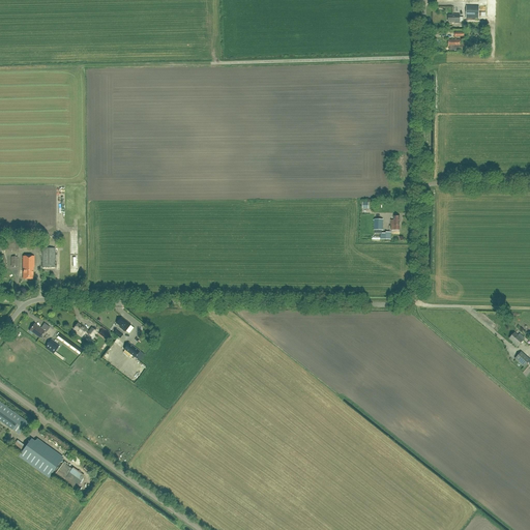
[(479,6),(466,6),(466,19),(478,19),(479,6)]
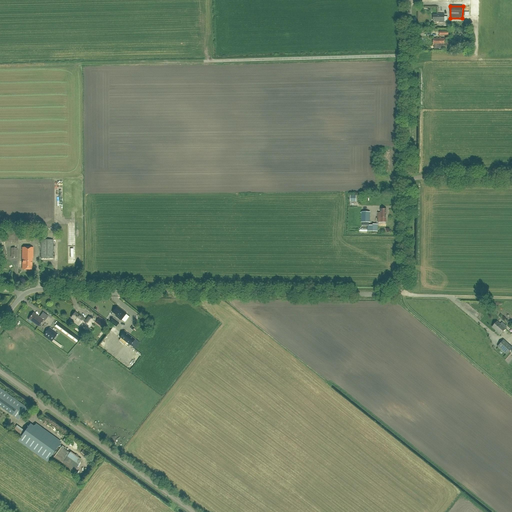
[(444,14),(438,14),(438,15),(433,15),(433,22),(439,22),(439,23),(444,23),(444,14)]
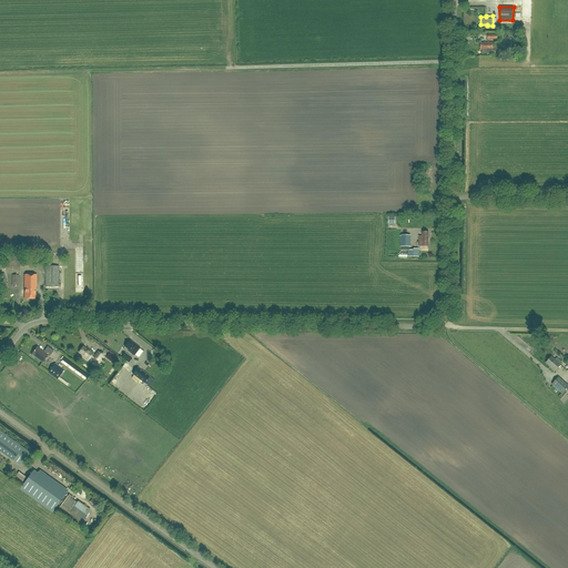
[(428,232),(423,232),(422,236),(419,236),(419,246),(428,247),(428,232)]
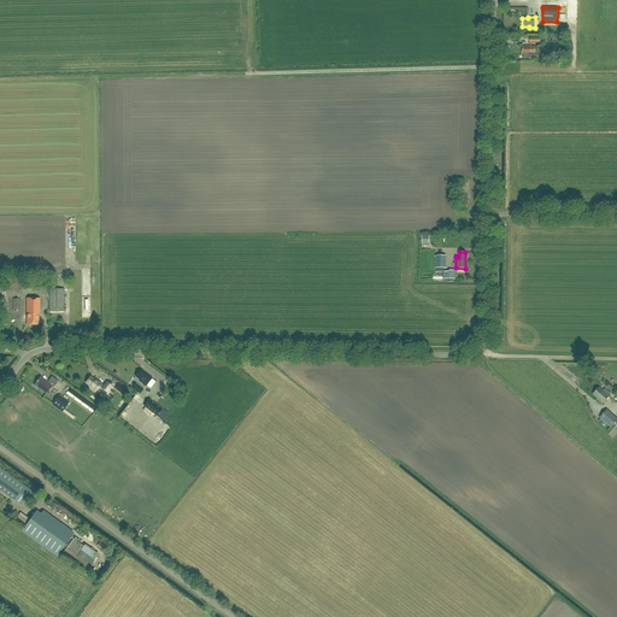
[(446,257),(435,256),(435,268),(438,268),(438,272),(445,272),(445,268),(446,268),(446,257)]
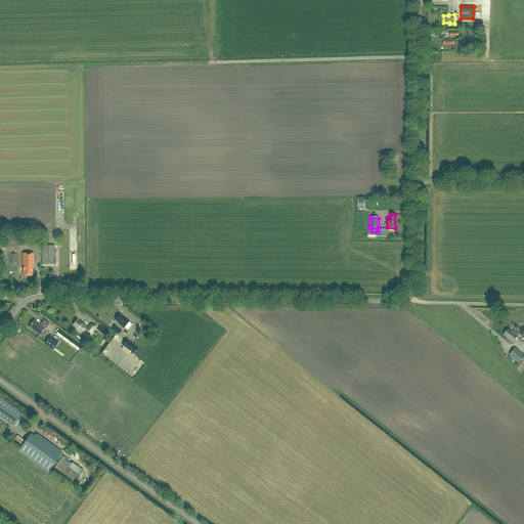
[(54,246),(42,246),(41,264),(54,265),(54,246)]
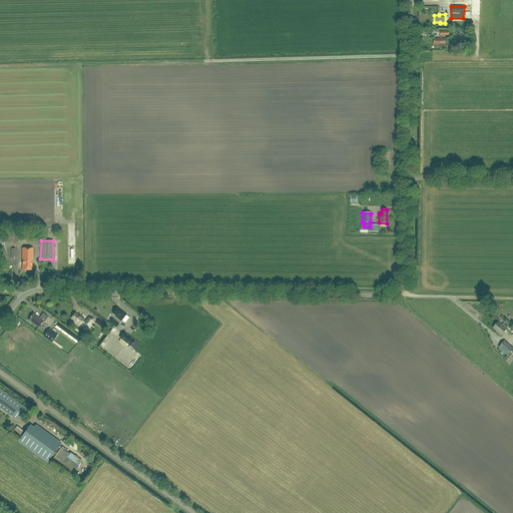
[(76,241),(69,241),(71,257),(78,257),(76,241)]
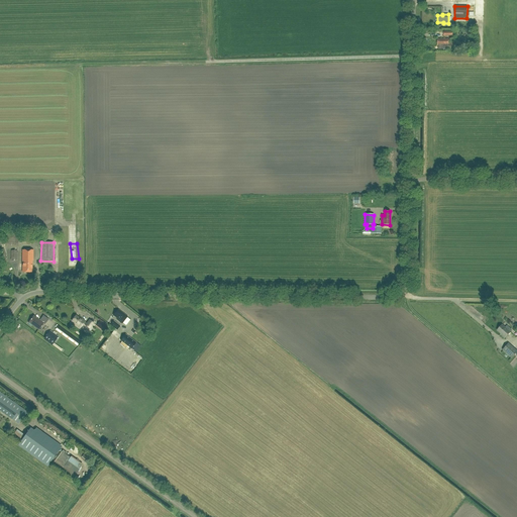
[(33,250),(22,250),(22,261),(22,273),(31,273),(32,261),(33,261),(33,250)]
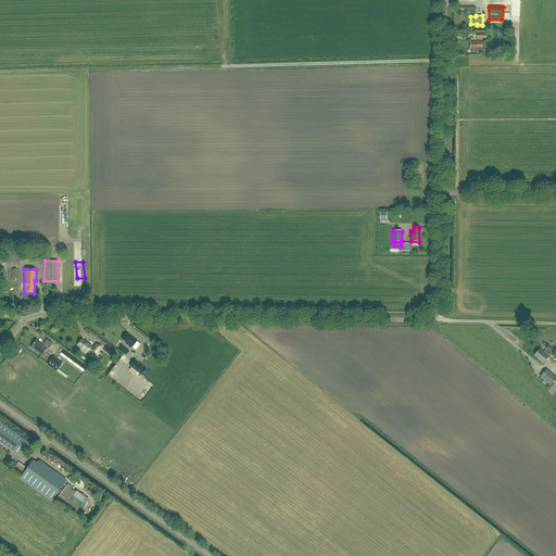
[(138,341),(127,333),(122,340),(126,343),(125,344),(131,349),(138,341)]
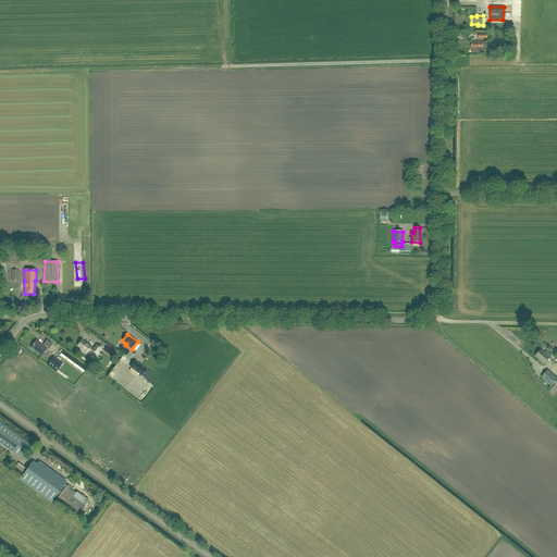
[(51,345),(47,341),(42,346),(36,342),(31,348),(41,356),(47,349),(47,348),(48,349),(51,345)]
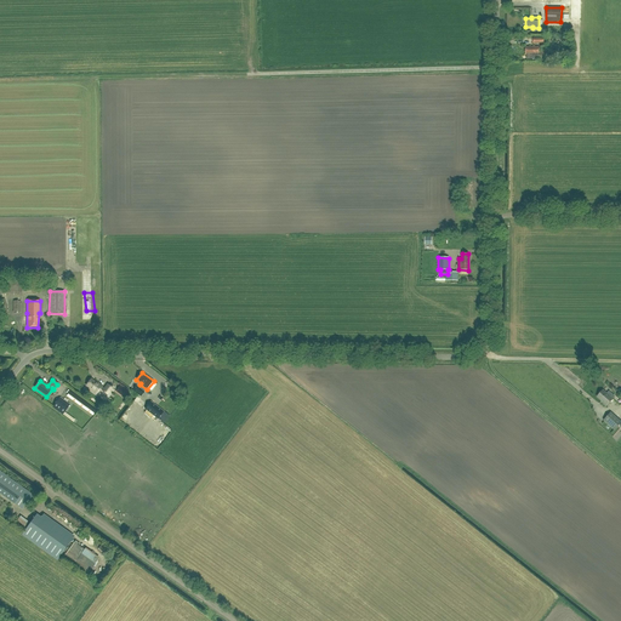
[(103,389),(91,380),(86,386),(89,388),(89,389),(96,396),(100,391),(107,396),(112,389),(107,385),(103,389)]
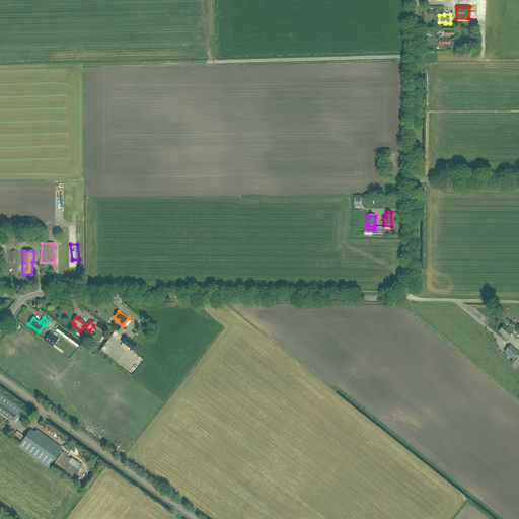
[(131,318),(124,324),(129,329),(135,323),(131,318)]
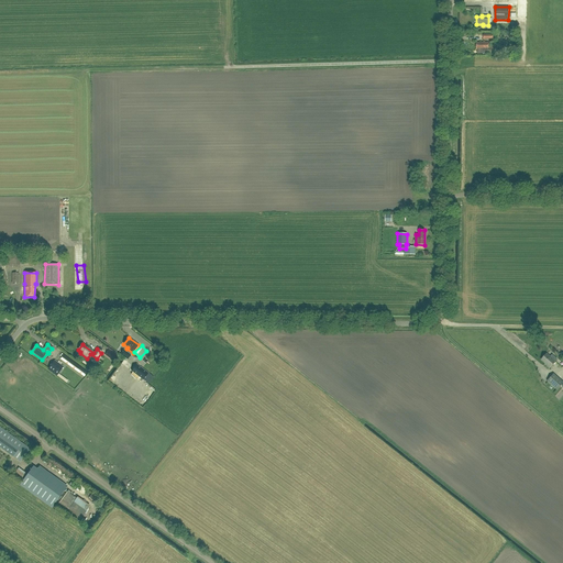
[(131,355),(123,350),(120,354),(128,360),(131,355)]
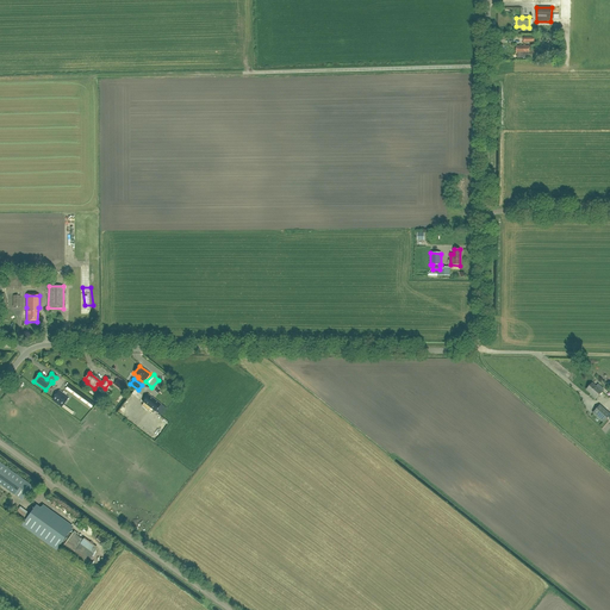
[(118,380),(114,385),(124,392),(128,387),(118,380)]
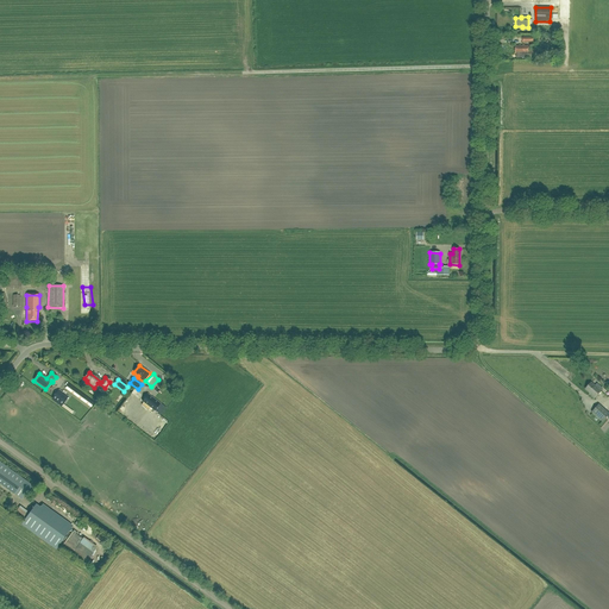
[(601,391),(591,383),(585,389),(591,395),(590,395),(595,399),(601,391)]
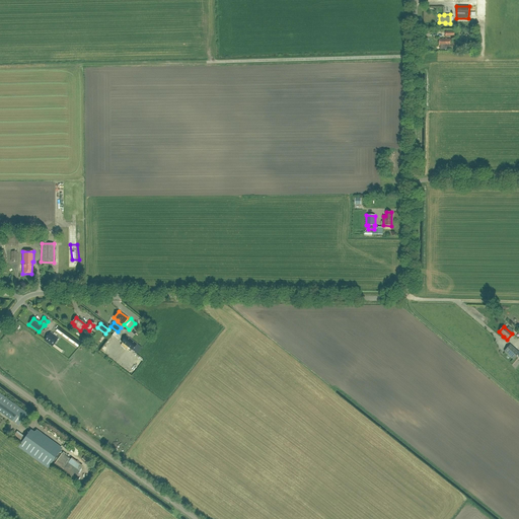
[(78,348),(80,346),(58,329),(57,331),(78,348)]
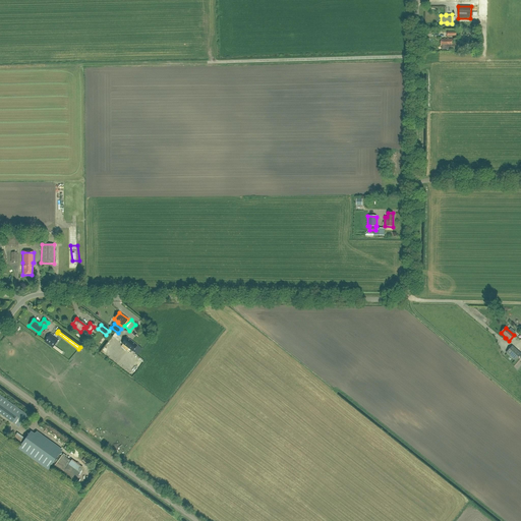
[(52,348),(58,340),(50,334),(45,342),(52,348)]
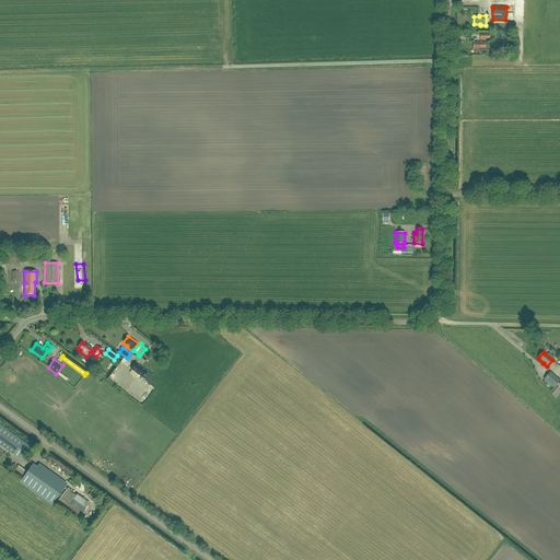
[(131,370),(149,382),(154,373),(137,361),(131,370)]
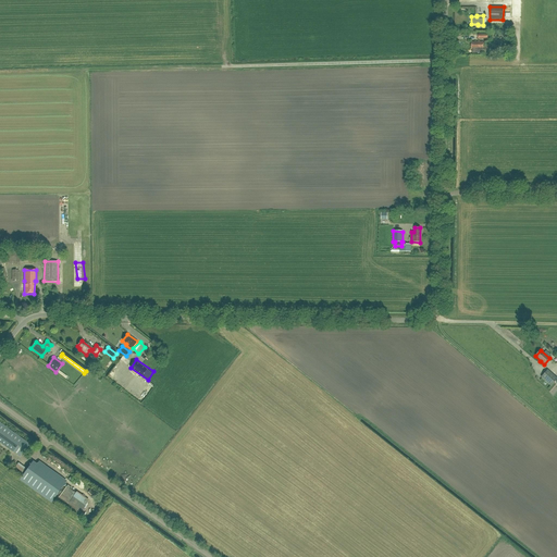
[(122,366),(119,363),(110,376),(113,379),(122,366)]
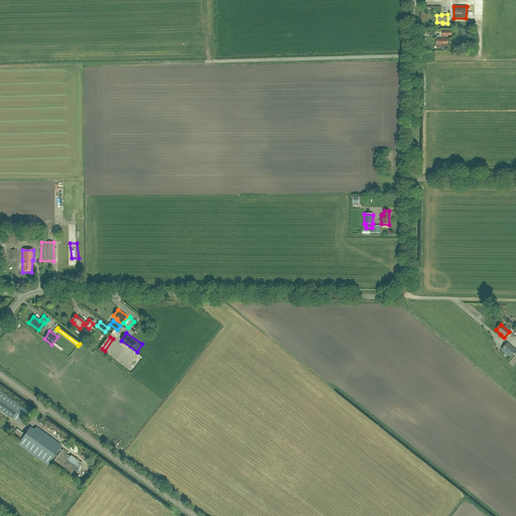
[(504,347),(513,355),(515,351),(515,350),(507,343),(504,347)]
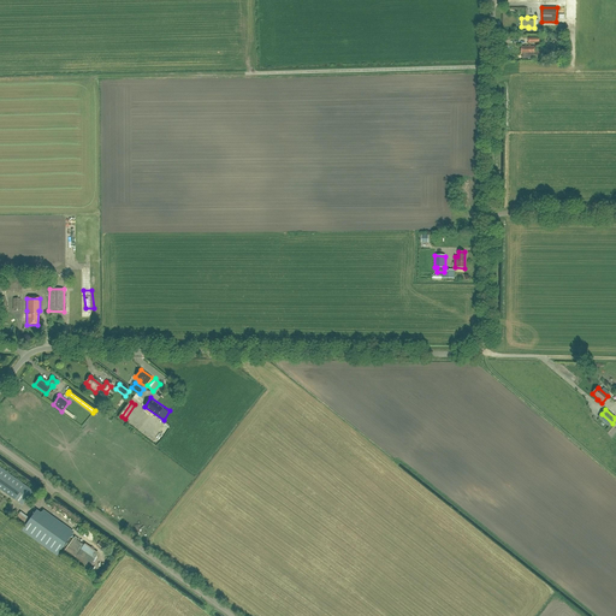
[(609,427),(612,424),(602,414),(598,418),(609,427)]
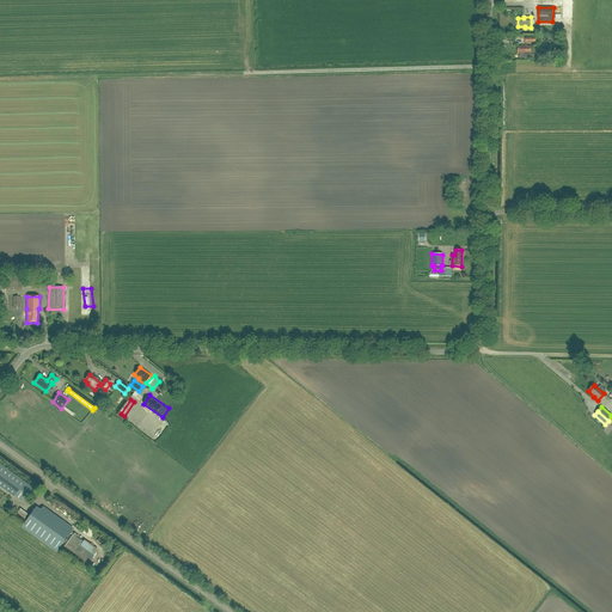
[(0,487),(8,494),(18,479),(0,465),(0,487)]
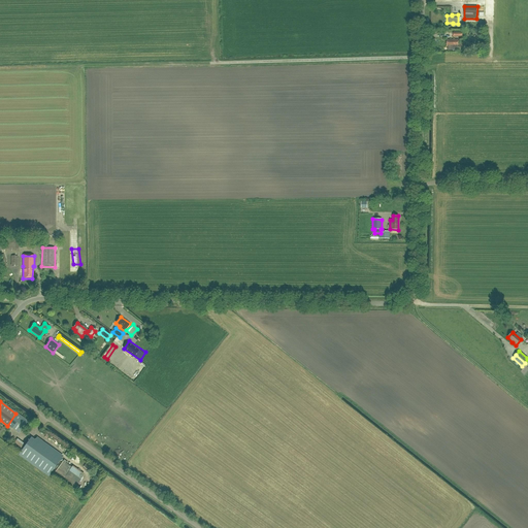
[(20,433),(24,428),(18,422),(13,427),(20,433)]
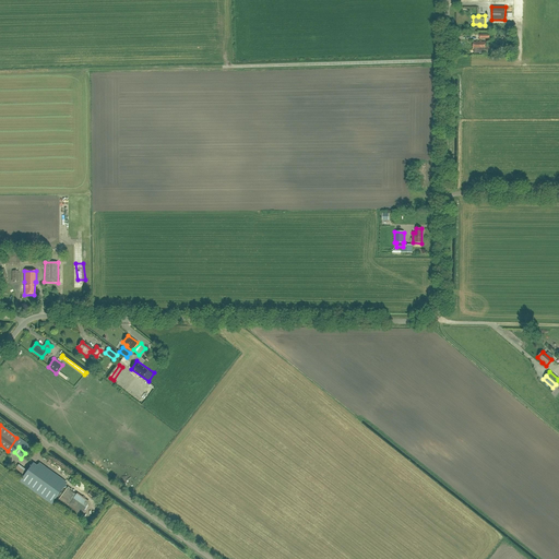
[(22,478),(21,480),(50,502),(63,484),(34,462),(22,478)]
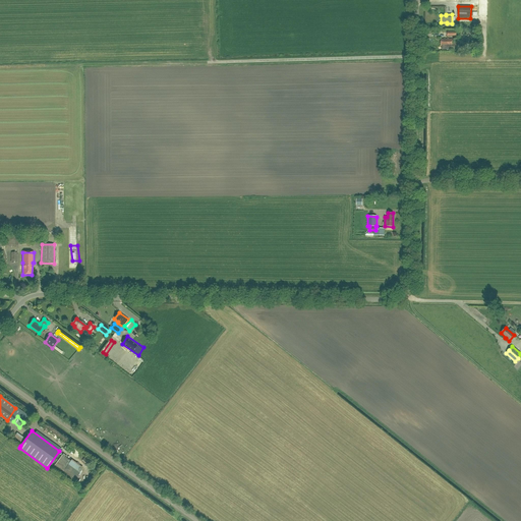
[(94,463),(84,457),(81,461),(91,467),(94,463)]
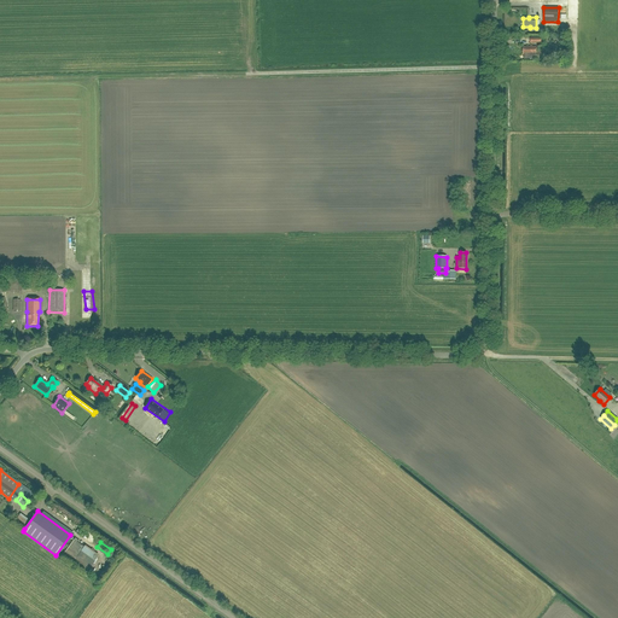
[(85,547),(77,559),(93,569),(100,555),(85,547)]
